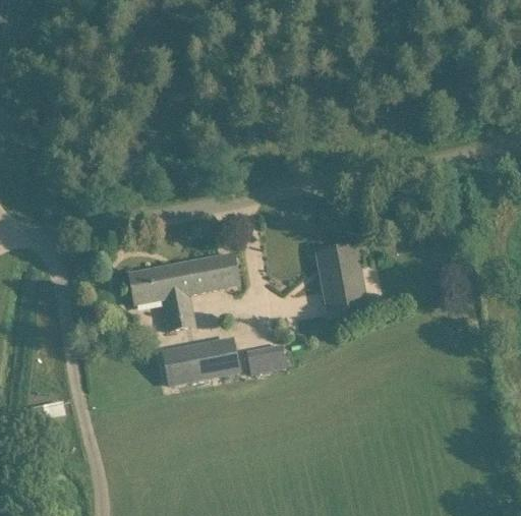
[(316,251),(320,272),(328,310),(367,303),(356,243),(316,251)]
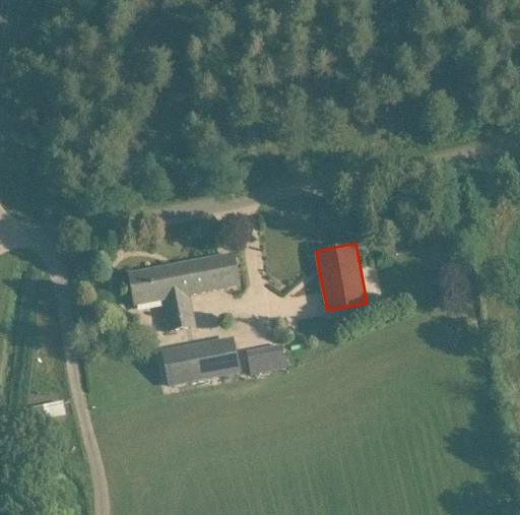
[(135,304),(154,301),(164,299),(169,329),(195,324),(190,294),(240,283),(234,251),(129,272),(135,304)]
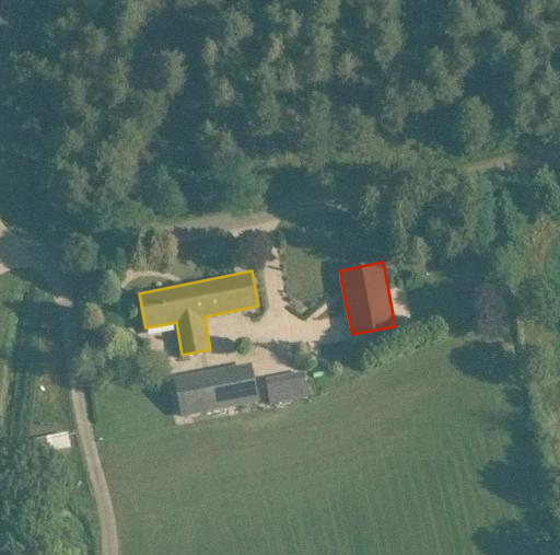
[(197,371),(205,411),(258,400),(251,360),(197,371)]
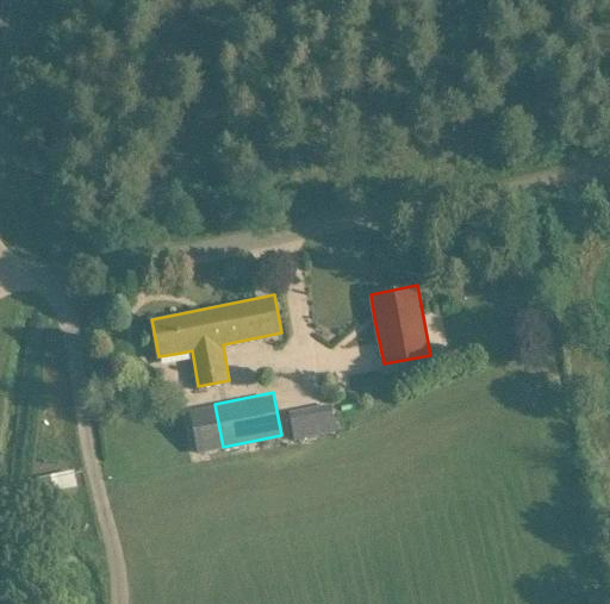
[(292,421),(296,437),(338,429),(336,413),(292,421)]
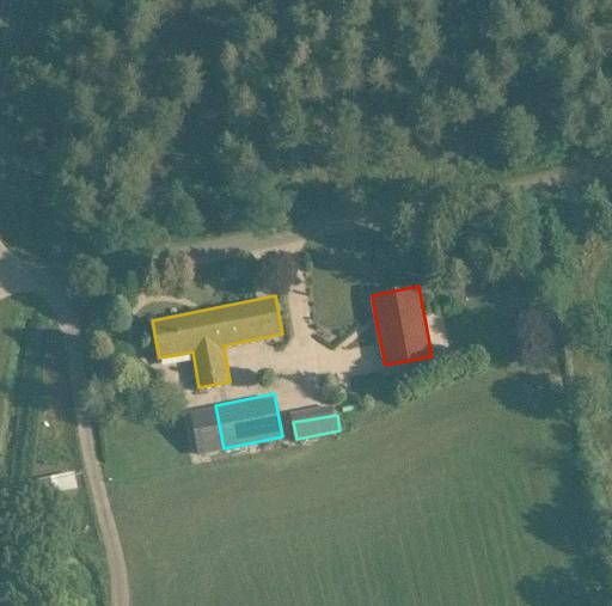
[(53,473),(40,476),(43,493),(55,489),(53,473)]
